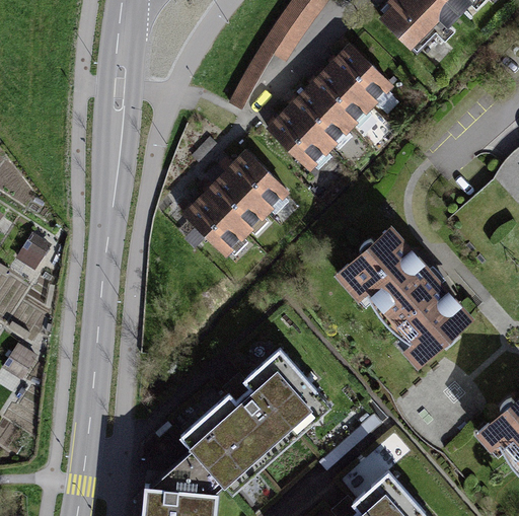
[(295,0),(263,48),(282,60),(322,0),(295,0)]
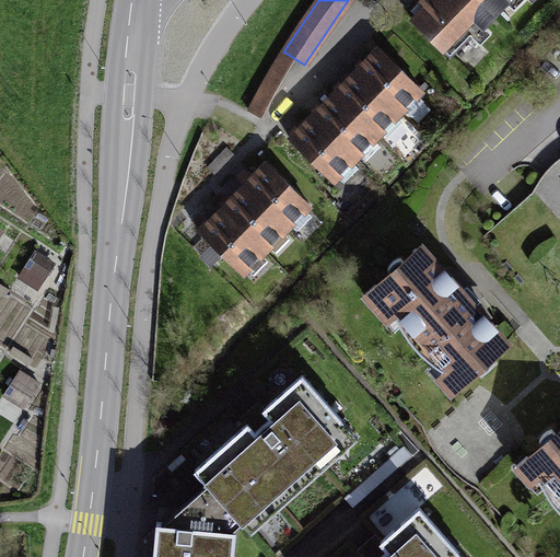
[(508,2),(509,0),(422,0),(419,3),(424,9),(411,22),(451,60),(481,30),(483,32),(510,4),(508,2)]
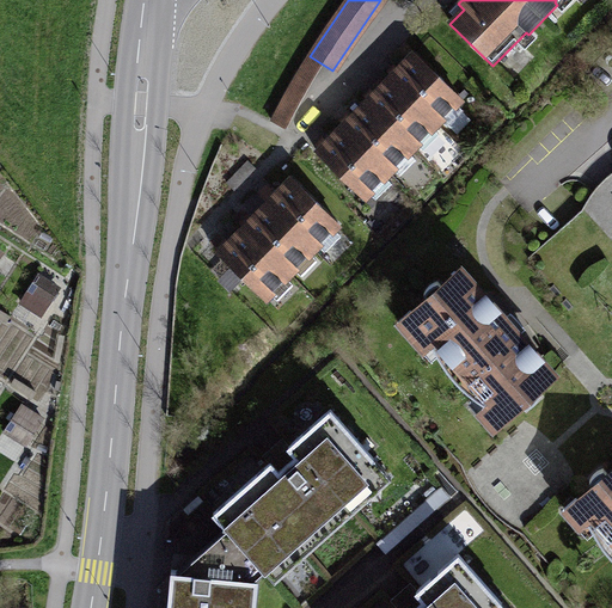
[(438,127),(461,103),(415,56),(390,81),(438,127)]
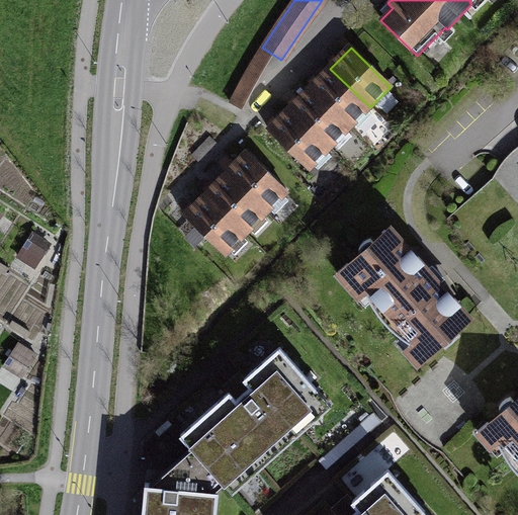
[(350,129),(370,107),(330,69),(310,90),(350,129)]
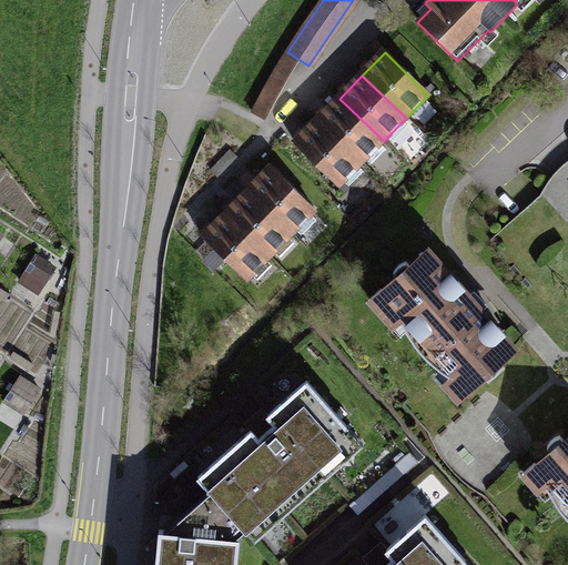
[(361,164),(384,141),(340,99),(317,121),(361,164)]
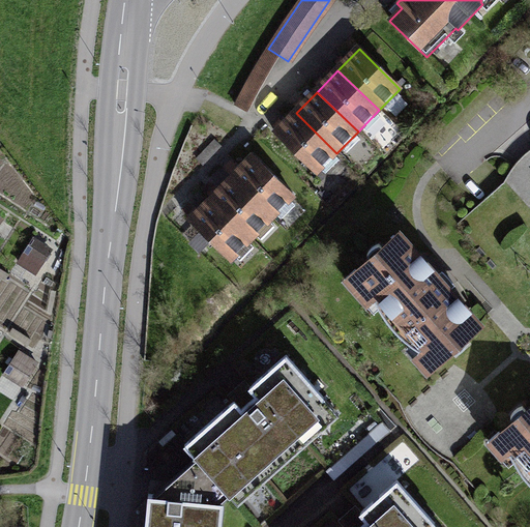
[(316,175),(336,153),(296,113),(274,135),(316,175)]
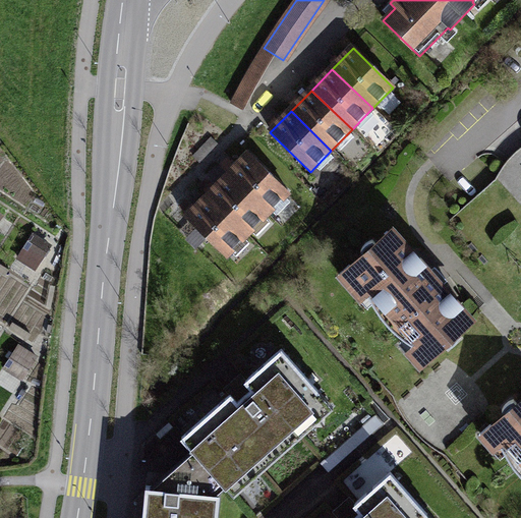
[(268,216),(289,194),(248,155),(227,176),(268,216)]
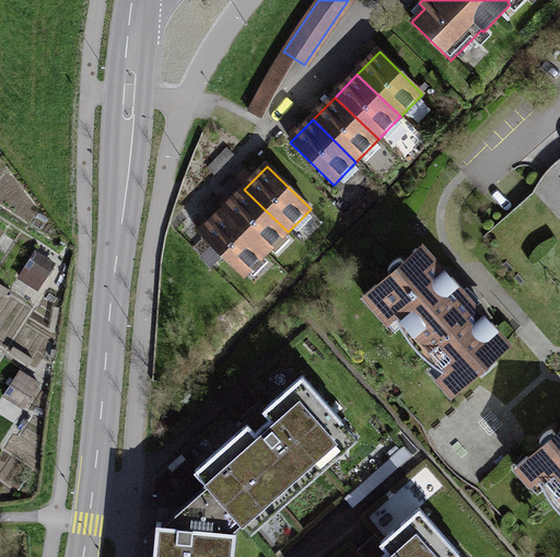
[(266,254),(288,232),(244,189),(222,211),(266,254)]
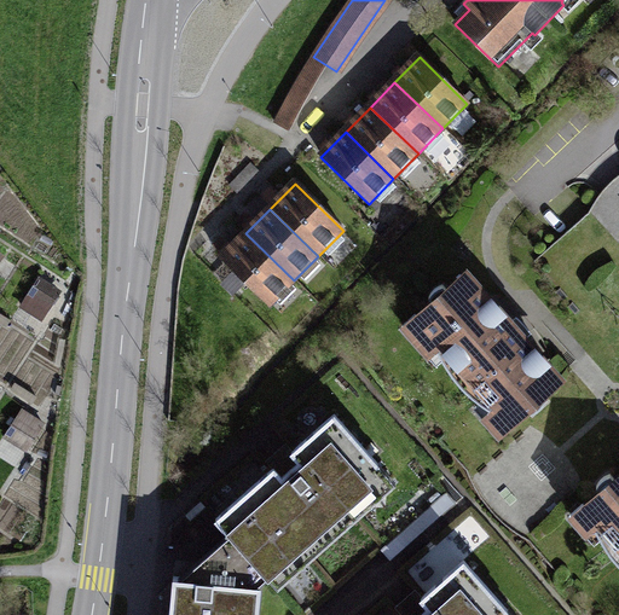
[(268,306),(294,280),(246,233),(220,259),(268,306)]
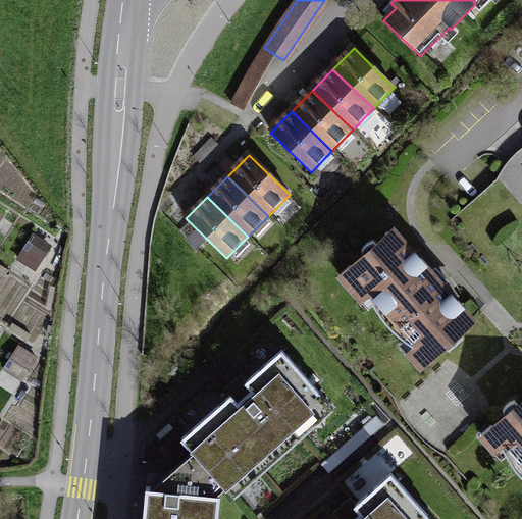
[(428,360),(472,322),(462,310),(463,309),(412,253),(412,254),(394,234),(350,272),(370,295),(364,300),(410,352),(416,347),(428,360)]
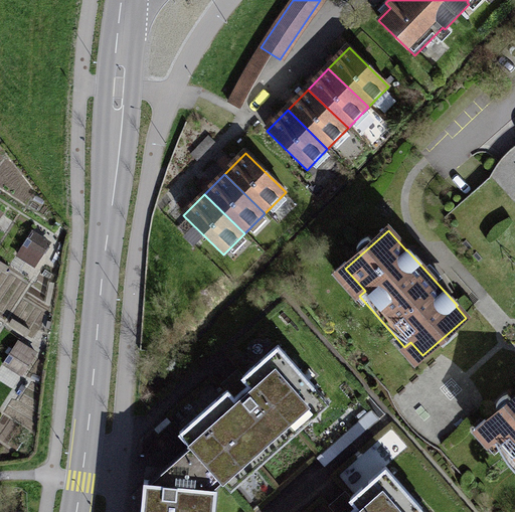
[(39,268),(50,240),(30,232),(20,261),(39,268)]
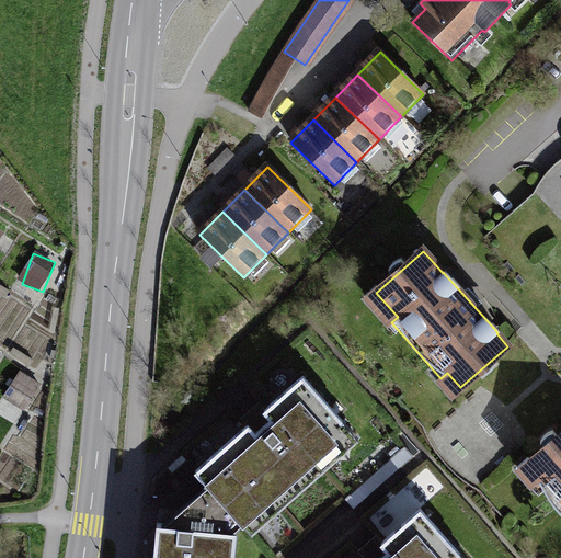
[(351,432),(302,378),(195,474),(243,527),(290,487),(294,491),(322,466),(318,462),(351,432)]
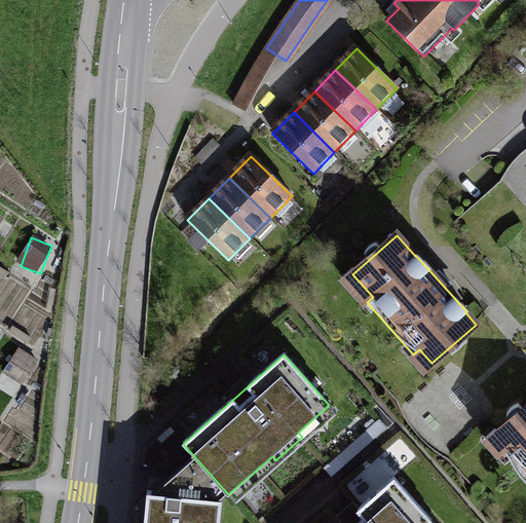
[(525,407),(495,435),(508,449),(501,454),(525,481),(525,407)]
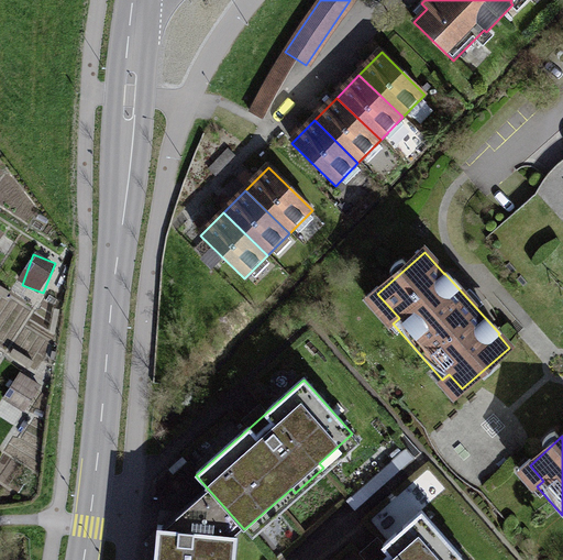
[(163,529),(157,528),(153,559),(233,559),(236,536),(244,529),(208,489),(163,529)]
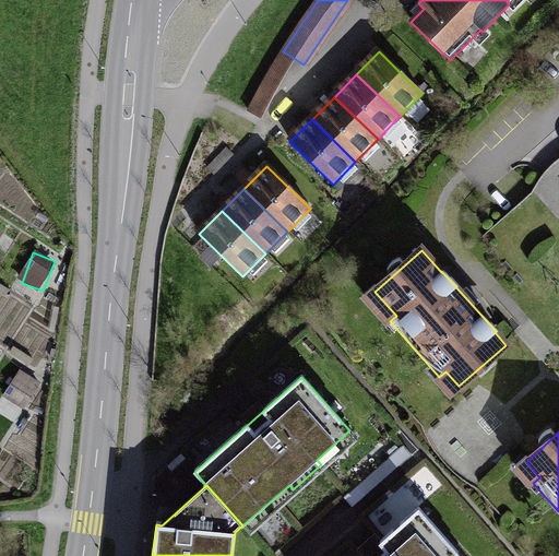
[(460,555),(418,509),(365,555),(460,555)]
